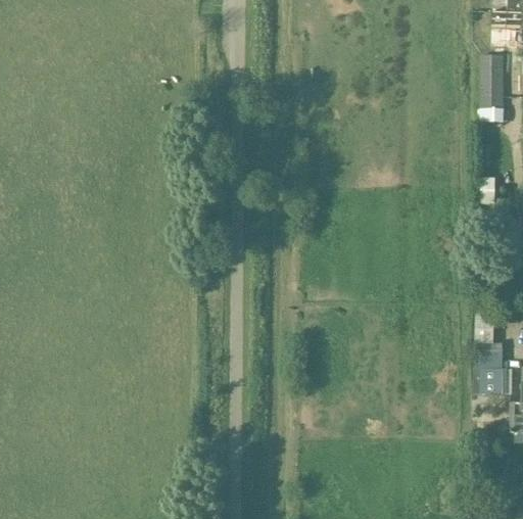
[(507,0),(507,10),(522,10),(522,0),(507,0)]
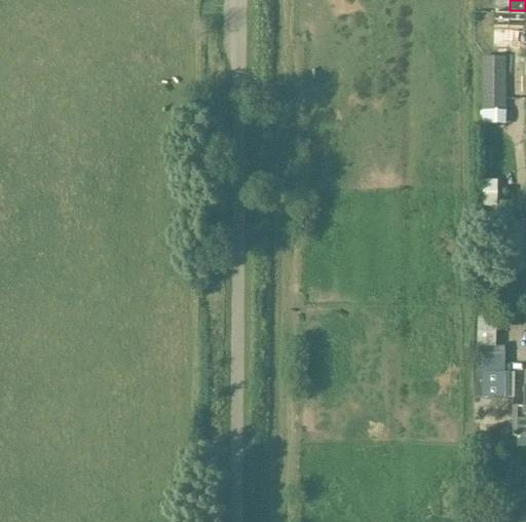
[(525,10),(510,10),(494,9),(494,12),(493,28),(520,29),(519,44),(525,44),(525,10)]
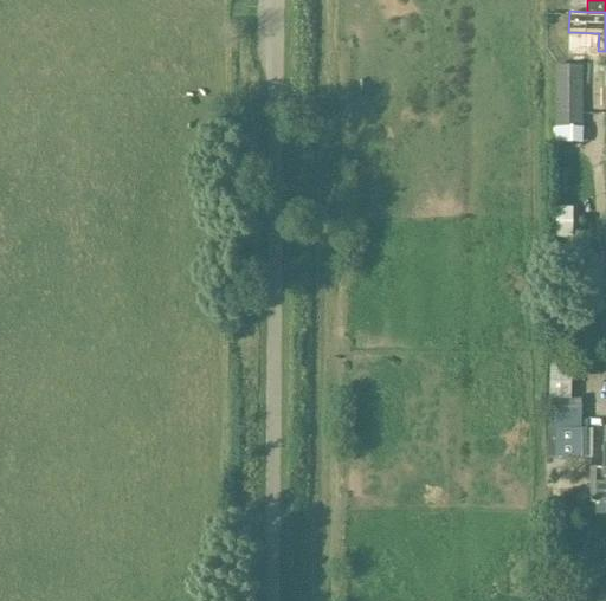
[(556,63),(556,125),(556,139),(581,139),(581,125),(584,125),(584,63),(556,63)]
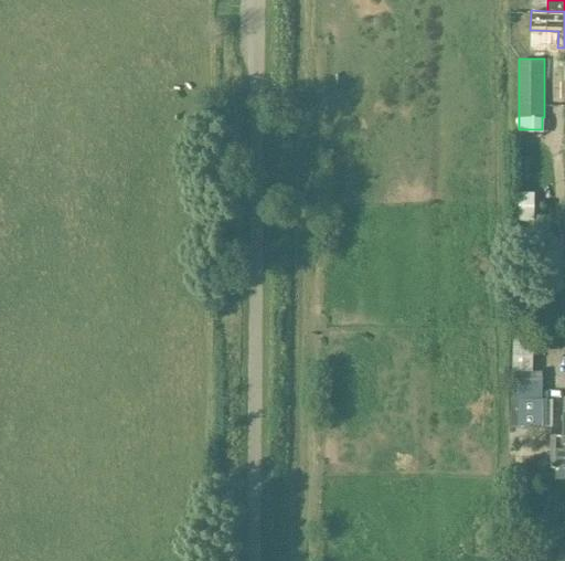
[(533,193),(518,193),(518,221),(533,221),(533,193)]
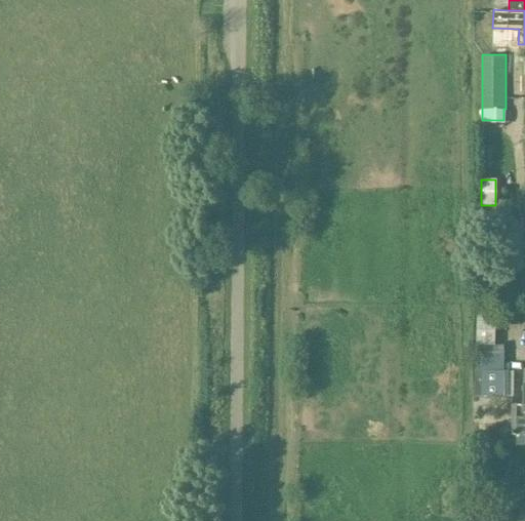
[(477,309),(477,344),(495,344),(495,309),(477,309)]
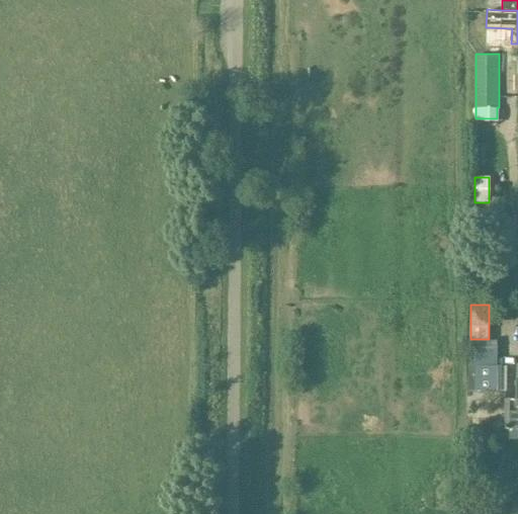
[(503,305),(503,317),(513,317),(513,305),(503,305)]
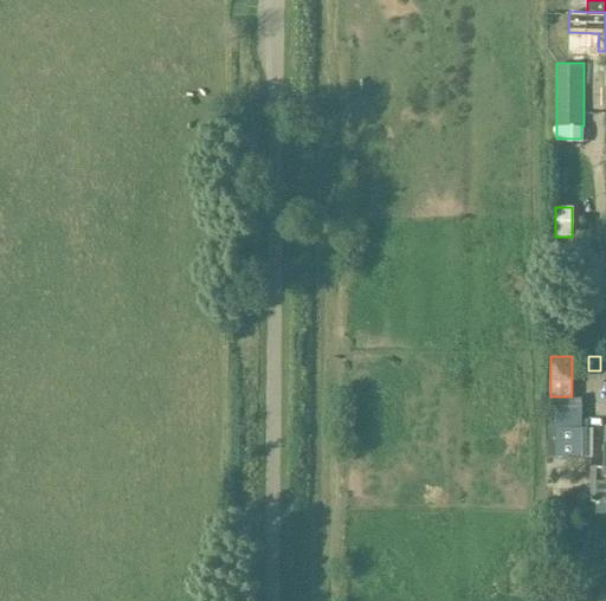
[(581,427),(581,409),(581,396),(572,396),(550,396),(549,396),(549,409),(548,454),(586,454),(585,427),(581,427)]
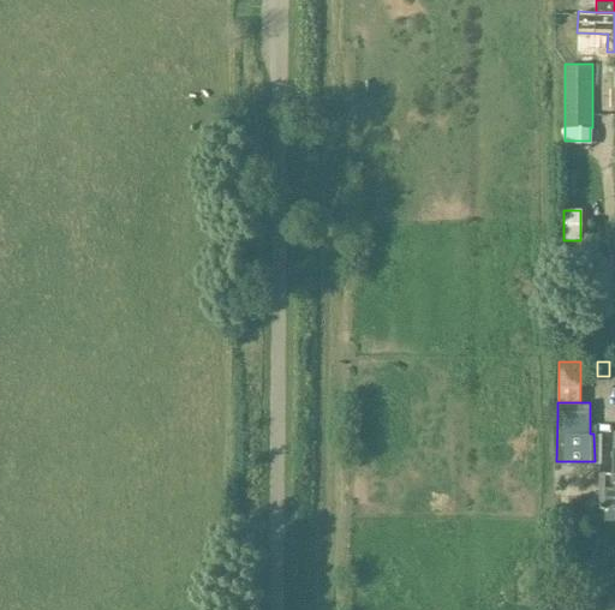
[(614,507),(614,471),(601,472),(601,508),(614,507)]
